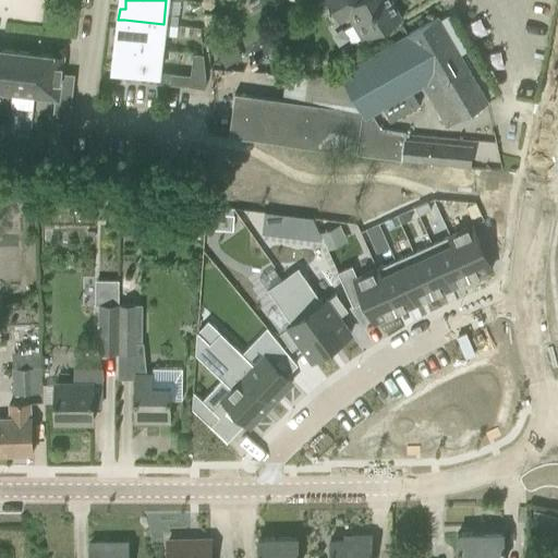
[(325,0),(338,22),(348,16),(362,40),(401,17),(390,0),(325,0)]
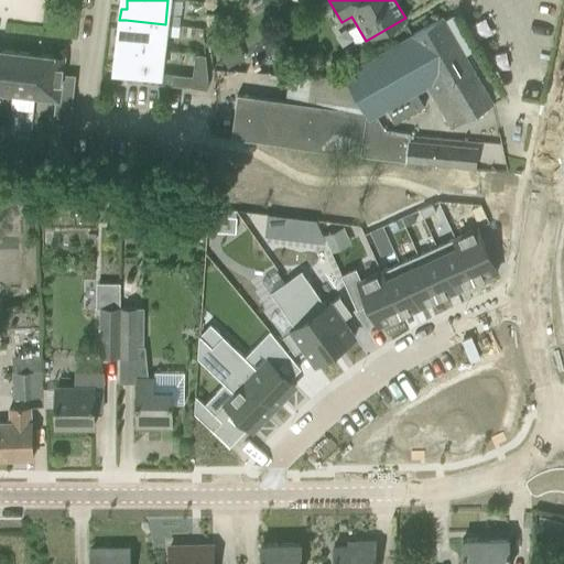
[(359,111),(346,109),(373,125),(375,117),(386,111),(392,125),(422,107),(416,95),(429,88),(451,128),(491,104),(442,18),(343,76),(311,76),(307,99),(356,104),(359,111)]
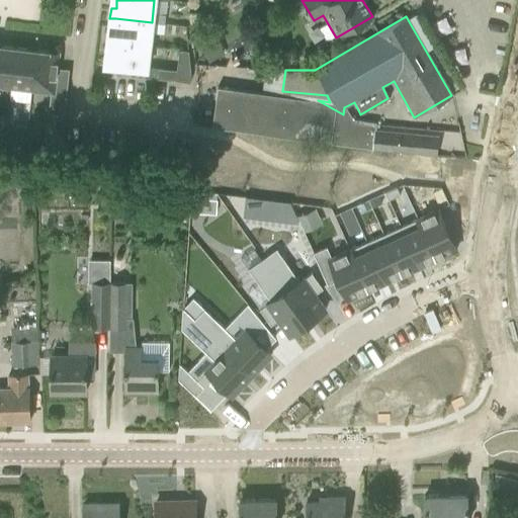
[(115,18),(114,18),(112,41),(112,42),(149,47),(151,30),(152,22),(115,18)]
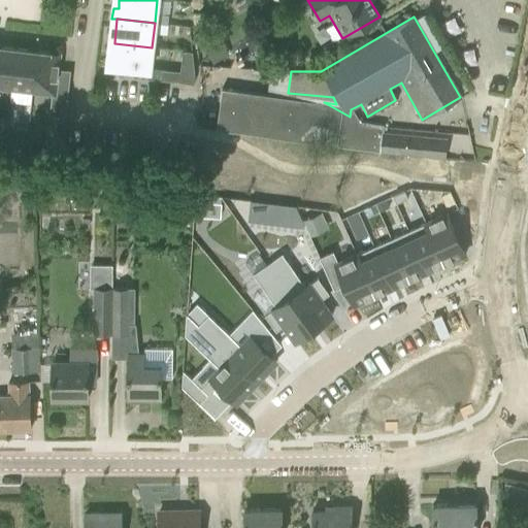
[(155,23),(154,31),(167,33),(168,24),(167,24),(155,23)]
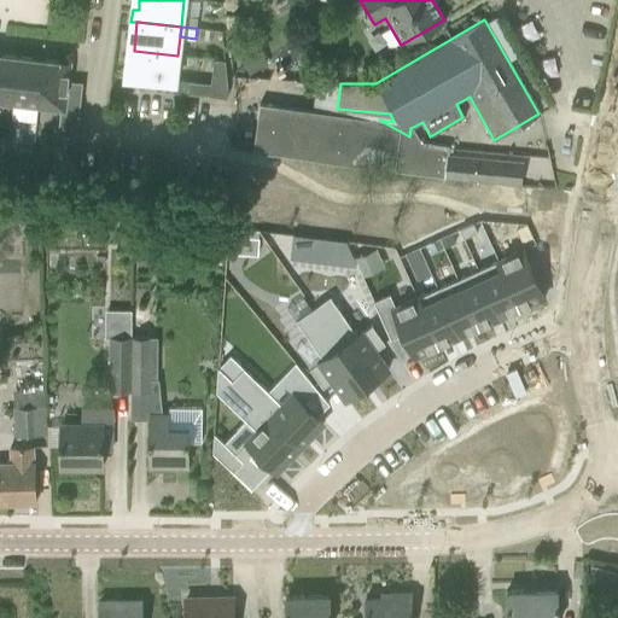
[(134,51),(134,50),(128,48),(126,65),(127,65),(133,65),(130,76),(136,77),(170,82),(169,92),(196,94),(197,81),(175,79),(178,56),(134,51)]
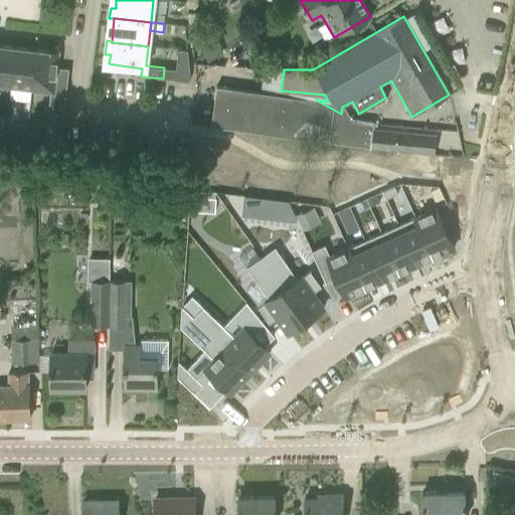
[(0,86),(10,88),(14,47),(0,45),(0,86)]
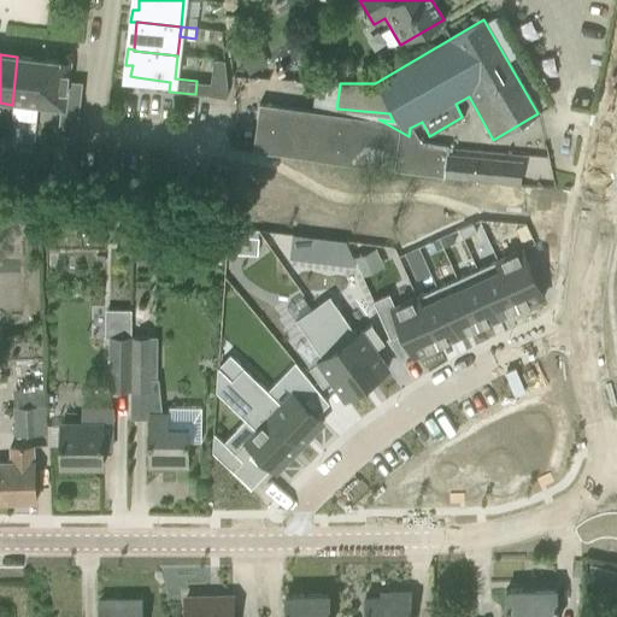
[(12,105),(37,107),(43,59),(17,57),(12,105)]
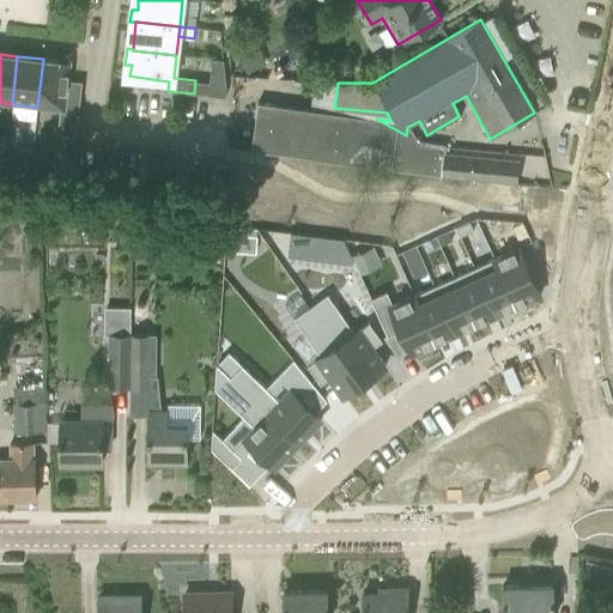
[(43,59),(37,107),(64,110),(70,62),(43,59)]
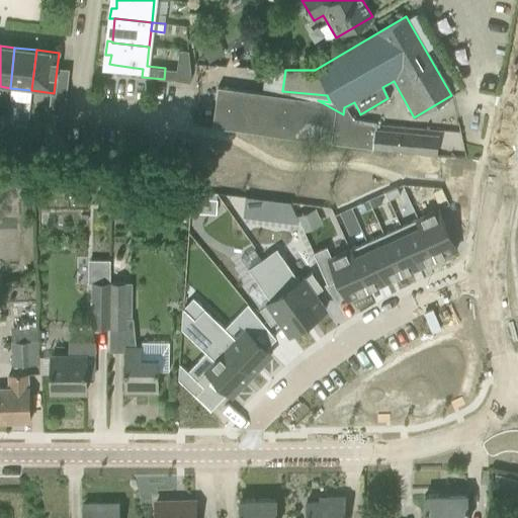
[(211,126),(335,144),(371,149),(371,148),(436,155),(438,135),(375,128),(375,122),(352,119),(343,114),(318,100),(218,87),(211,126)]
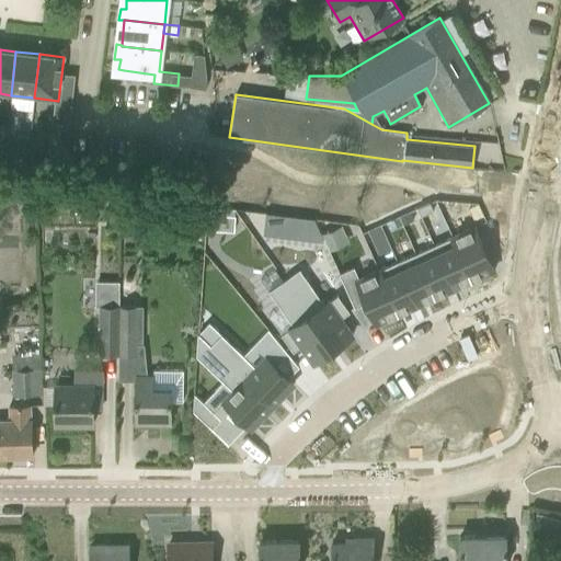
[(48,152),(65,155),(69,123),(52,122),(48,152)]
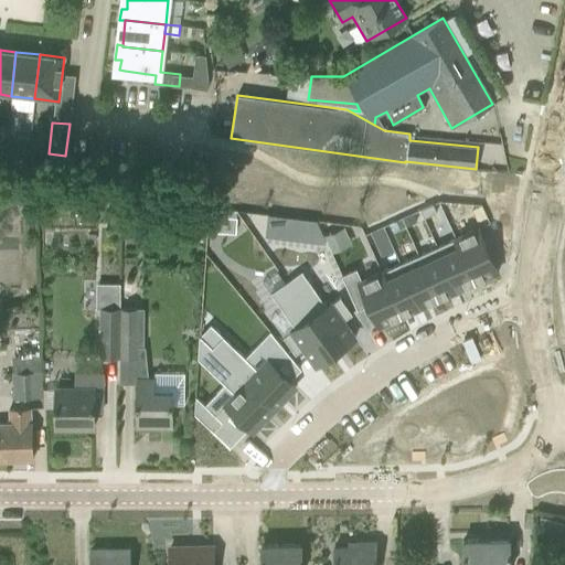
[(14,149),(28,150),(29,137),(17,136),(14,149)]
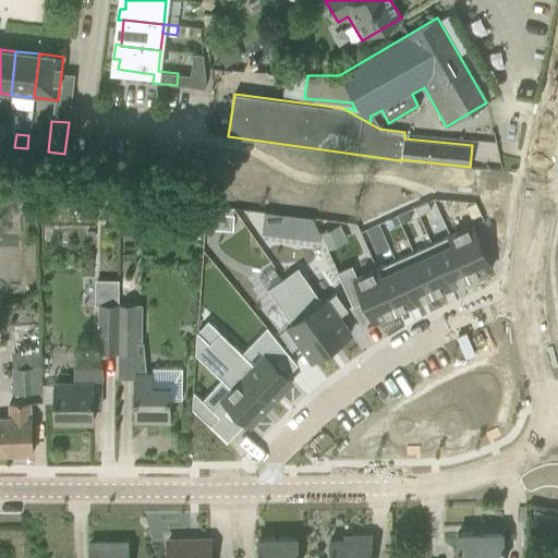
[(426,202),(414,207),(417,215),(431,209),(426,202)]
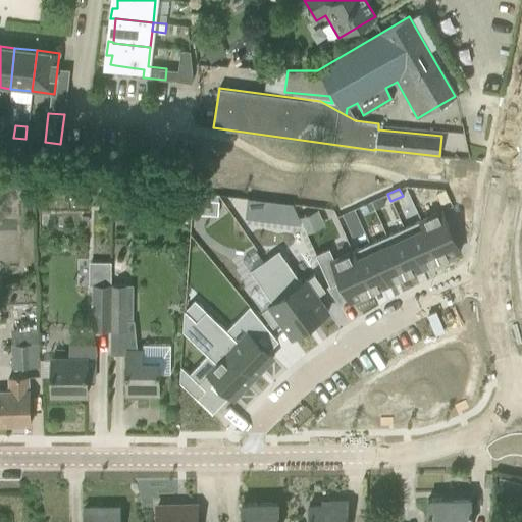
[(440,211),(420,220),(438,261),(459,252),(440,211)]
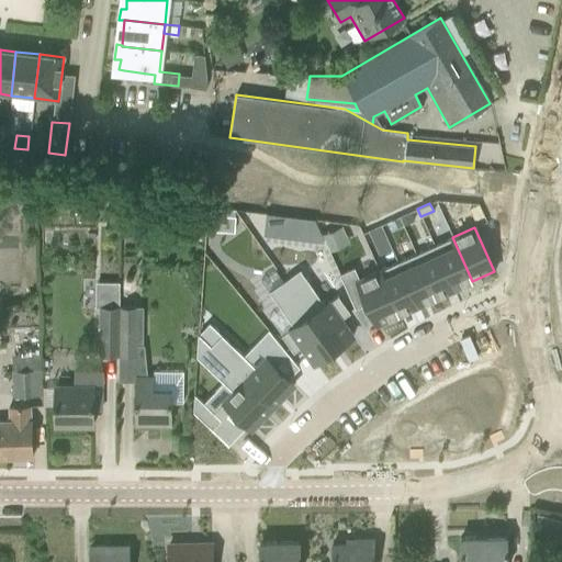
[(452,237),(434,245),(453,289),(472,281),(452,237)]
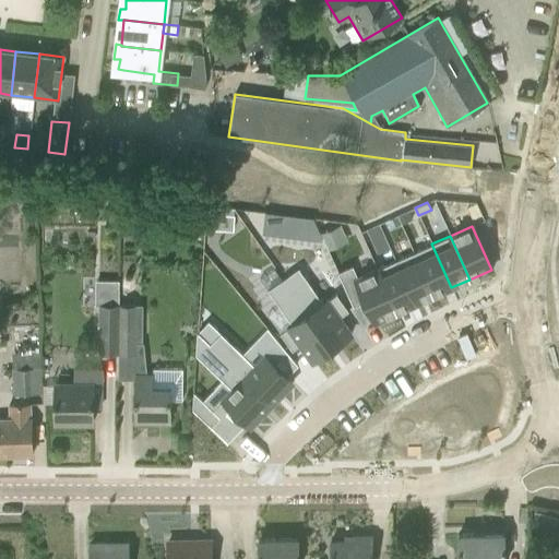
[(431,244),(413,252),(433,296),(451,287),(431,244)]
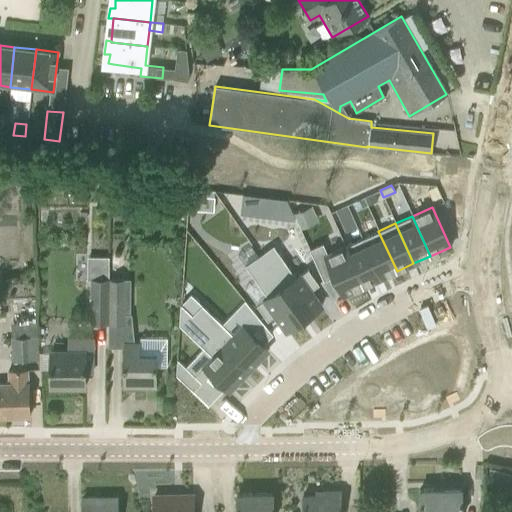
[(378,231),(362,239),(380,279),(397,271),(378,231)]
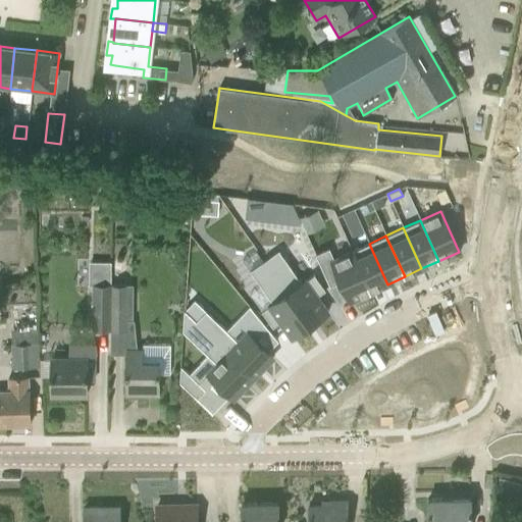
[(369,244),(352,251),(370,292),(387,284),(369,244)]
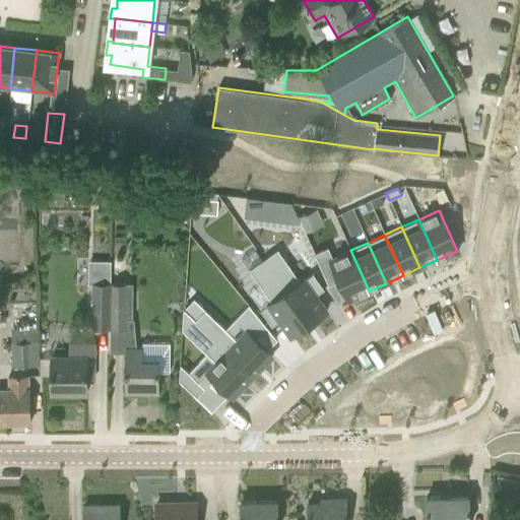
[(277,249),(263,259),(308,323),(326,311),(315,295),(323,289),(313,273),(300,282),(277,249)]
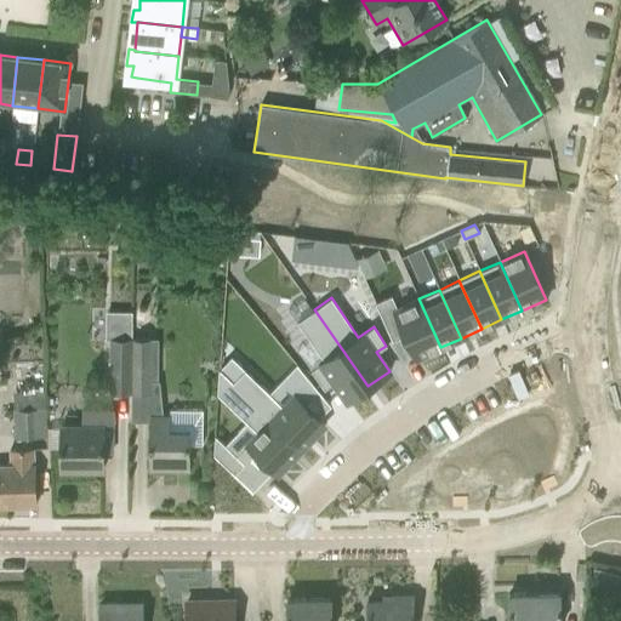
[(419,298),(394,309),(416,358),(440,347),(419,298)]
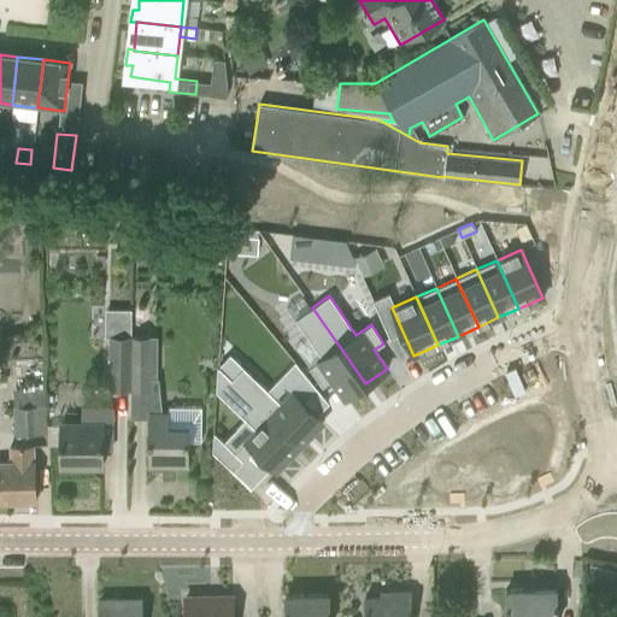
[(312,307),(295,319),(322,358),(309,368),(322,387),(330,381),(344,399),(365,383),(312,307)]
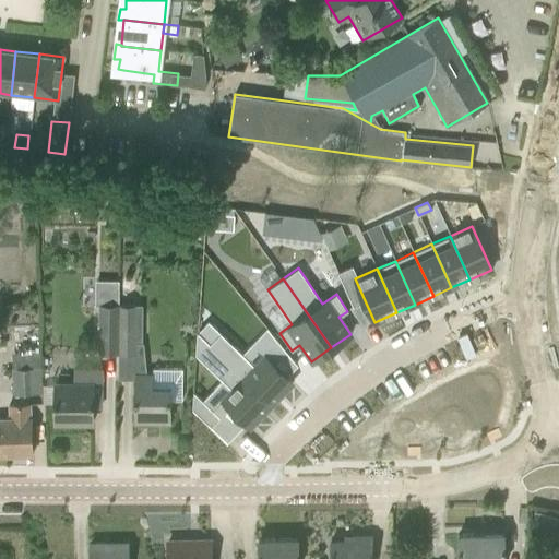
[(99,305),(98,353),(117,353),(118,305),(99,305)]
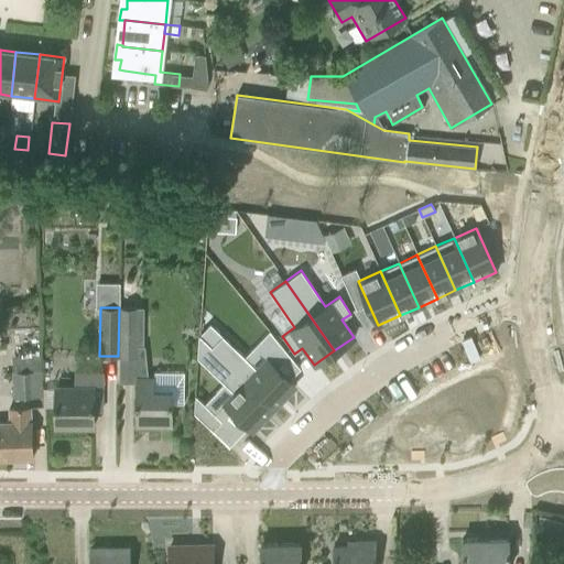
[(119,307),(118,356),(136,356),(137,307),(119,307)]
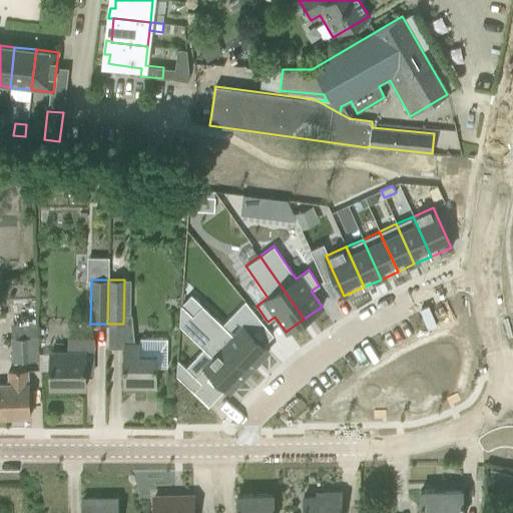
[(180,304),(179,325),(212,357),(203,367),(229,392),(248,372),(191,316),(192,316),(180,304)]
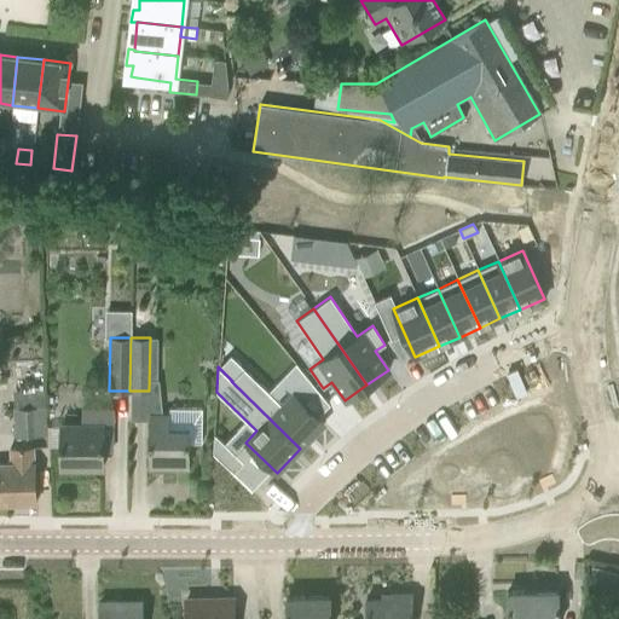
[(232,381),(231,381),(300,449),(324,423),(293,393),(282,405),(243,369),(232,381)]
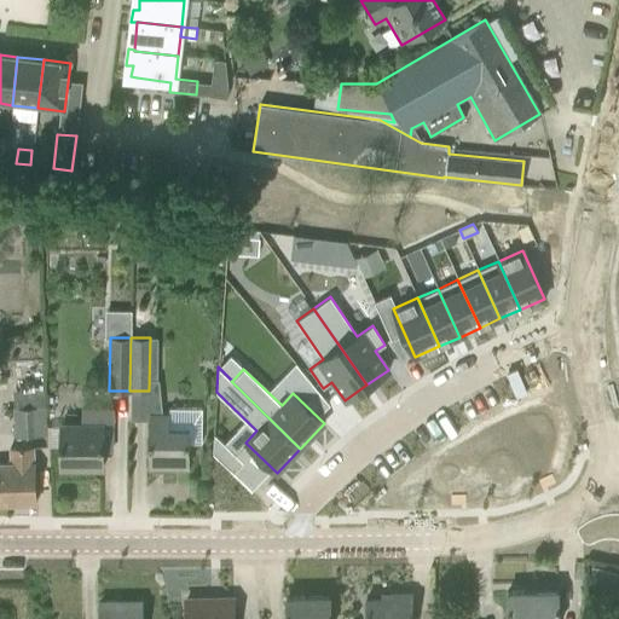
[(12,393),(13,438),(44,438),(41,391),(12,393)]
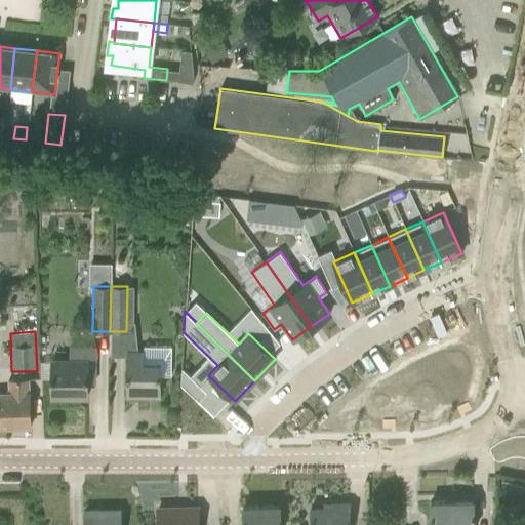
[(442,404),(445,347),(409,345),(406,402),(442,404)]
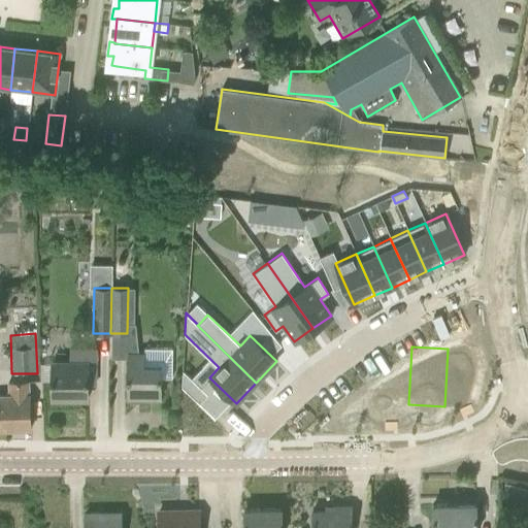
[(143,352),(127,352),(126,400),(161,400),(161,377),(171,378),(171,349),(143,349),(143,352)]
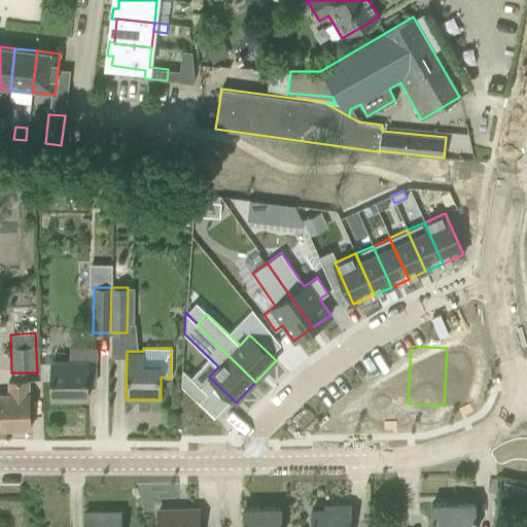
[(51,398),(86,399),(86,379),(95,380),(95,349),(70,349),(70,361),(51,360),(51,398)]
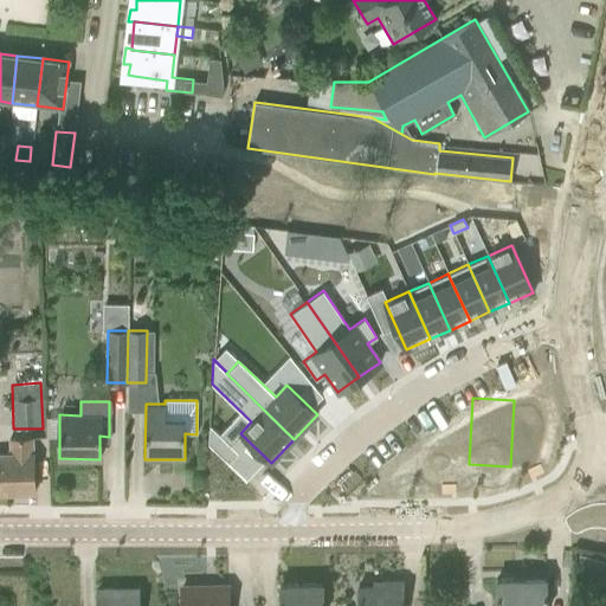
[(423,403),(421,418),(444,419),(445,404),(423,403)]
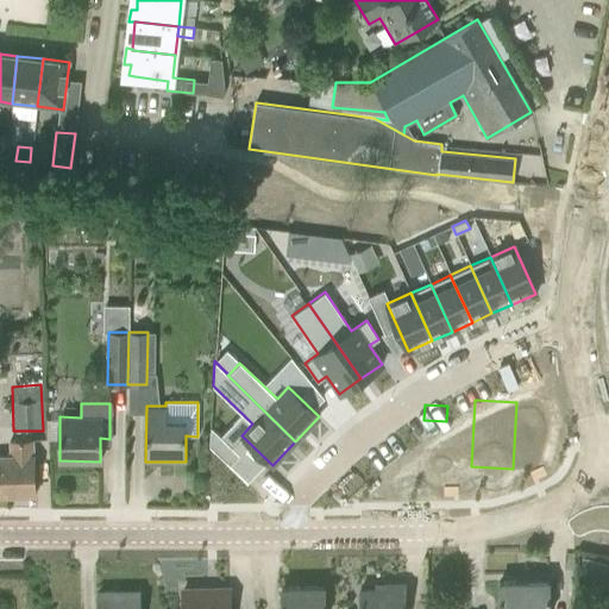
[(239,454),(211,427),(211,428),(209,446),(230,465),(239,454)]
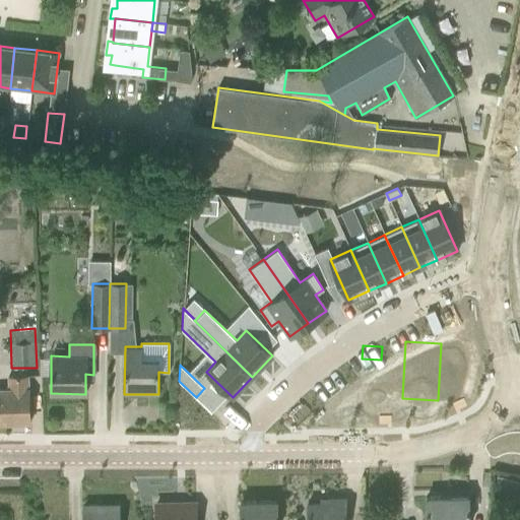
[(9,390),(0,390),(0,424),(29,424),(28,389),(27,389),(27,377),(8,378),(9,390)]
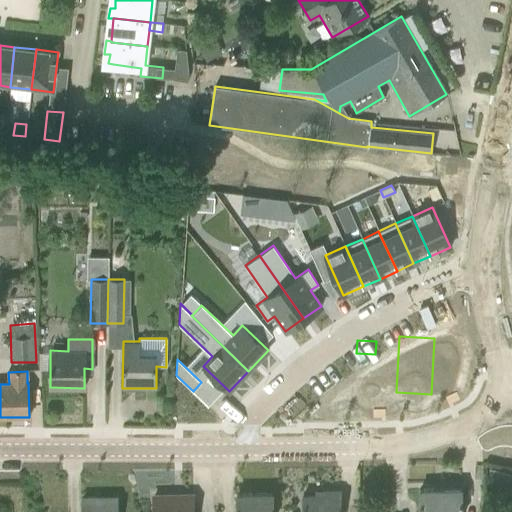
[(443,489),(441,489),(441,511),(461,511),(461,488),(459,488),(459,490),(443,490),(443,489)]
